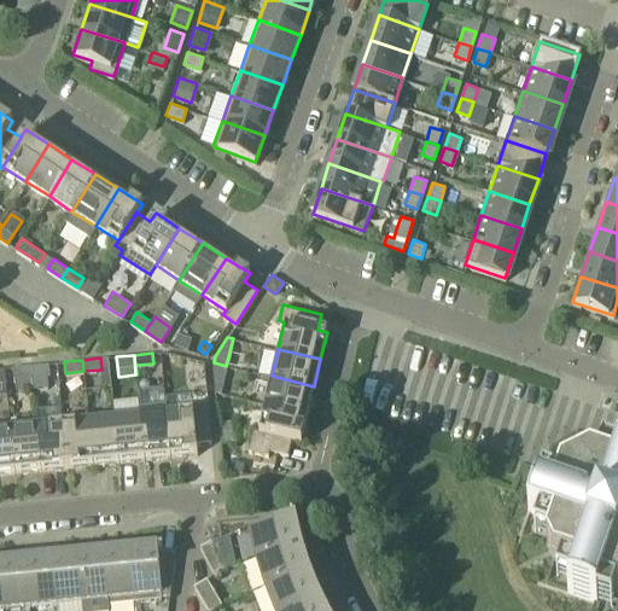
[(220,393),(226,366),(214,362),(213,368),(215,391),(220,393)]
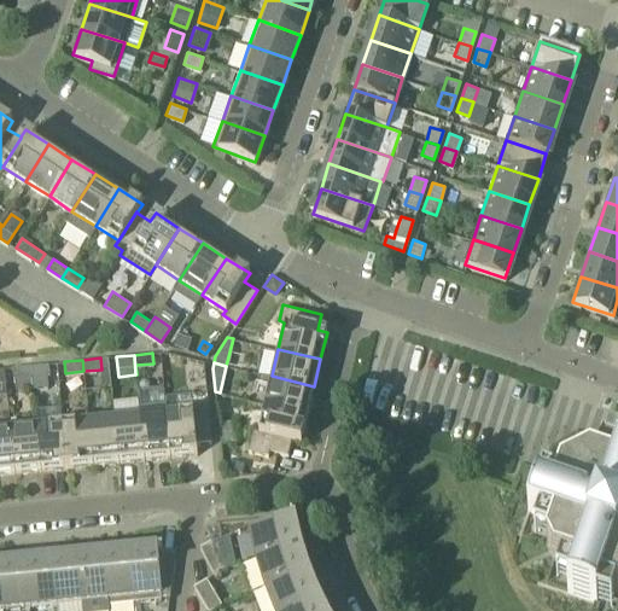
[(48,364),(30,365),(31,376),(33,385),(47,384),(46,374),(50,374),(48,364)]
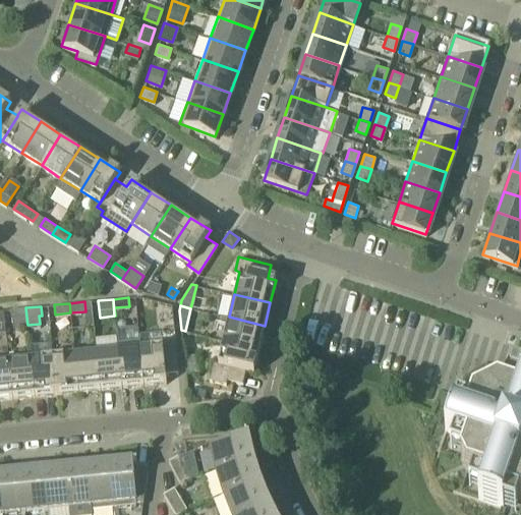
[(26,317),(25,307),(10,309),(11,318),(26,317)]
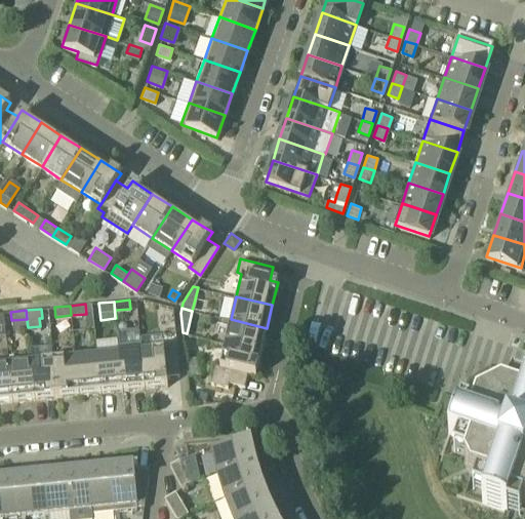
[(231,319),(225,343),(260,351),(267,328),(231,319)]
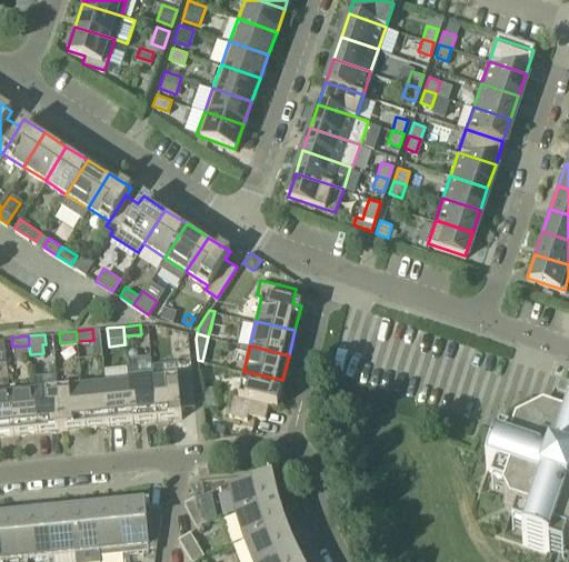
[(177,375),(152,379),(157,419),(181,415),(180,407),(195,405),(191,369),(176,371),(177,375)]
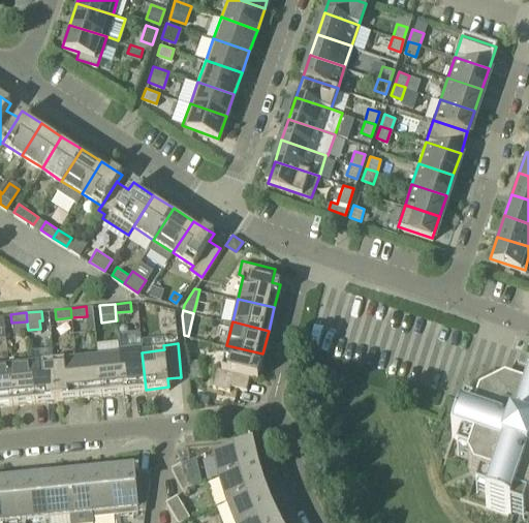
[(216,367),(213,380),(212,383),(229,388),(230,385),(246,389),(249,375),(257,377),(262,354),(226,345),(221,368),(216,367)]
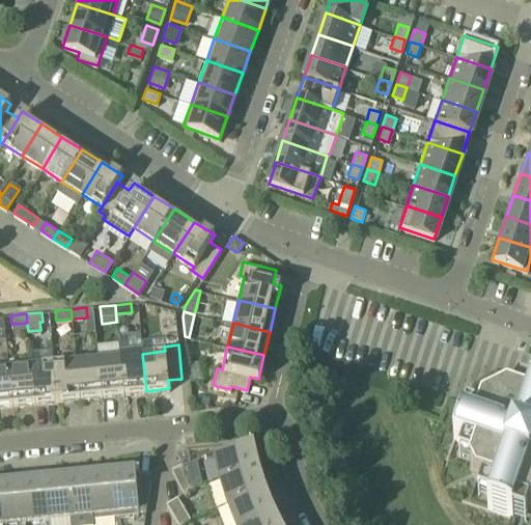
[(142,354),(120,356),(123,393),(146,391),(142,354)]
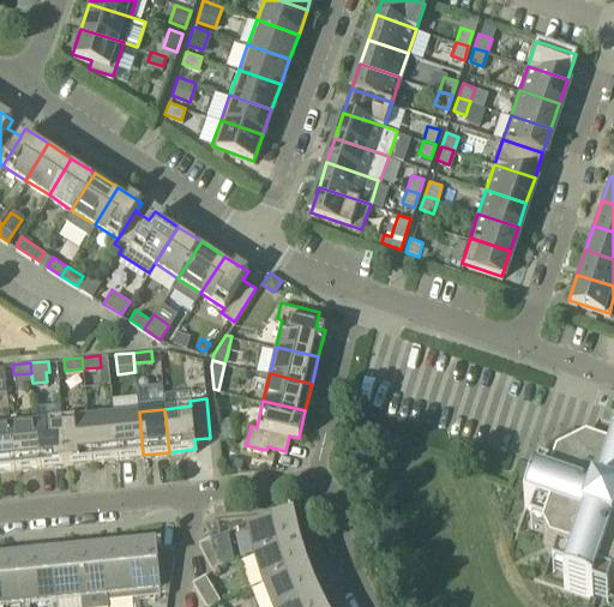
[(139,412),(113,414),(118,457),(143,455),(139,412)]
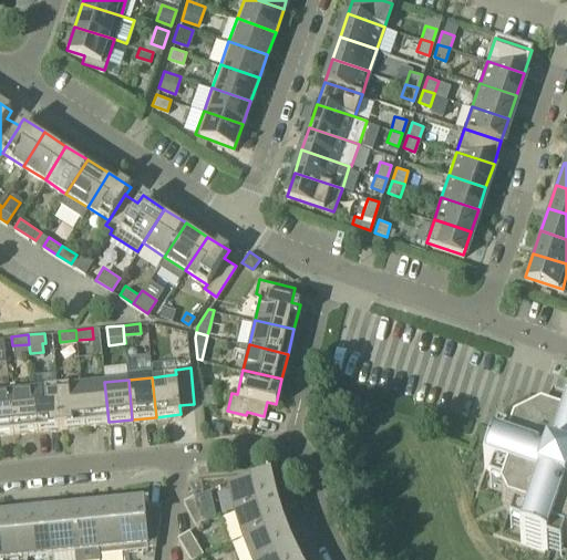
[(104,382),(81,384),(84,424),(109,422),(104,382)]
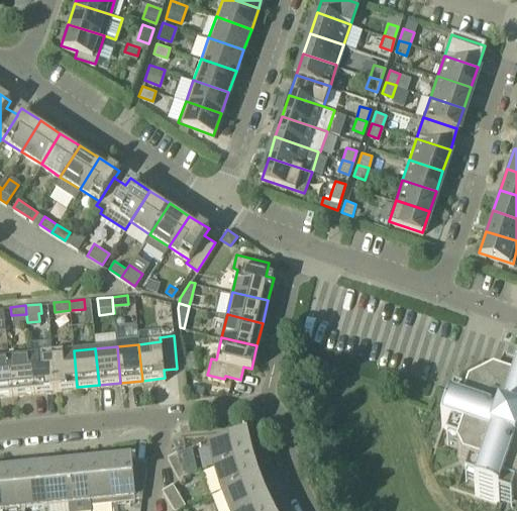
[(74,350),(52,352),(56,389),(77,387),(74,350)]
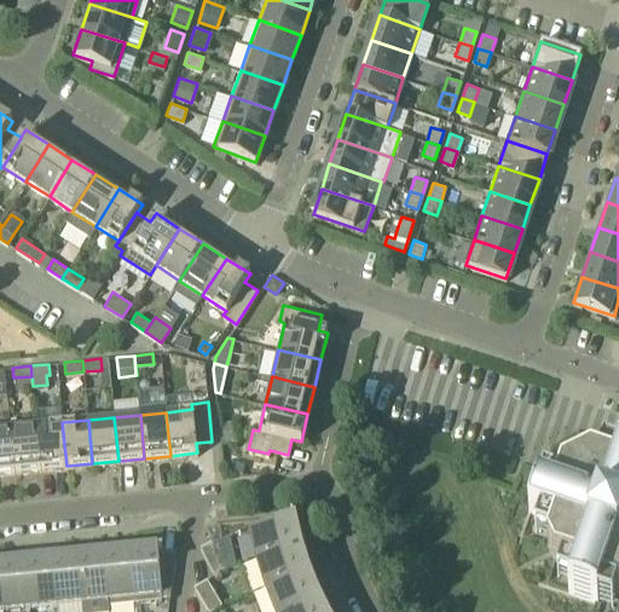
[(62,422),(36,425),(40,468),(67,466),(62,422)]
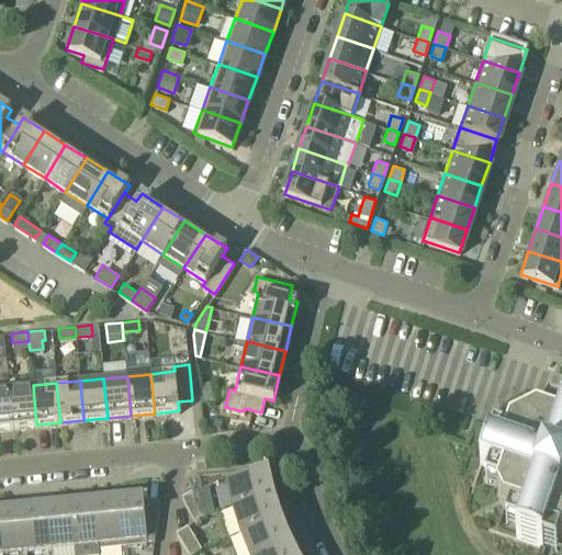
[(33,385),(9,388),(13,428),(36,425),(33,385)]
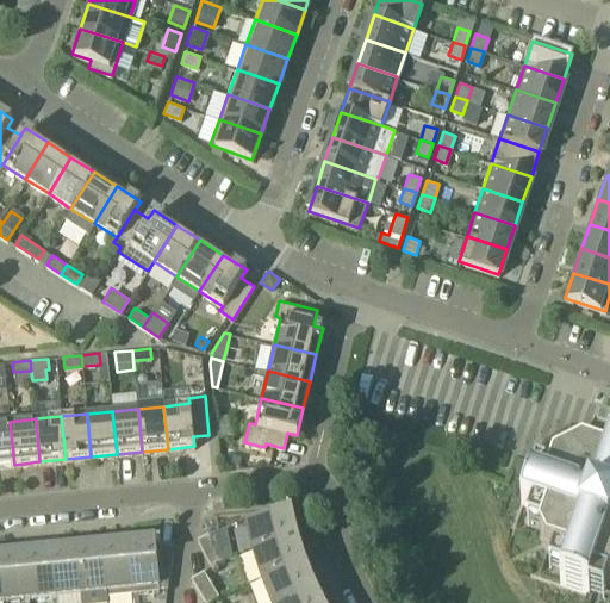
[(10,422),(0,422),(0,465),(14,465),(10,422)]
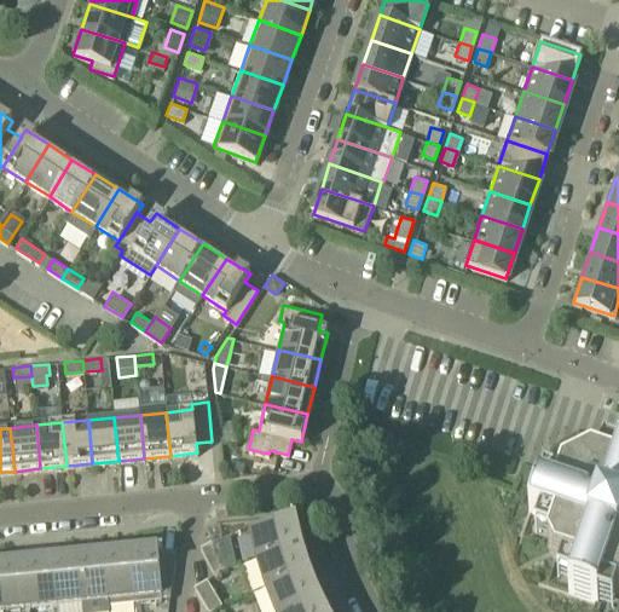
[(618,440),(613,456),(591,449),(561,463),(554,485),(538,480),(528,511),(554,519),(547,541),(554,556),(577,564),(567,589),(597,600),(602,584),(618,589),(618,440)]
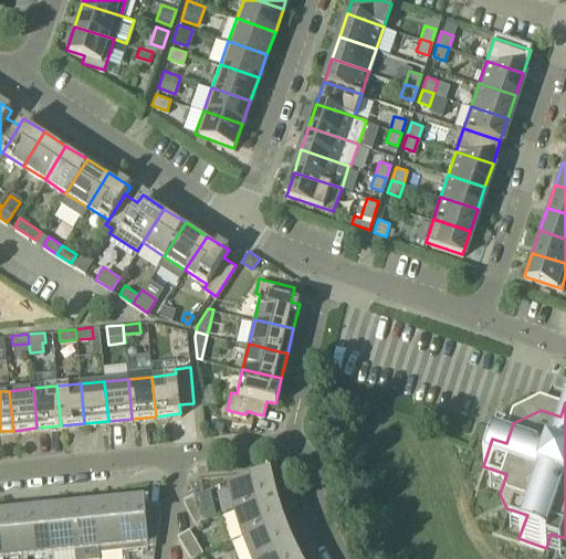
[(211,420),(211,421),(209,429),(220,432),(222,423),(211,420)]
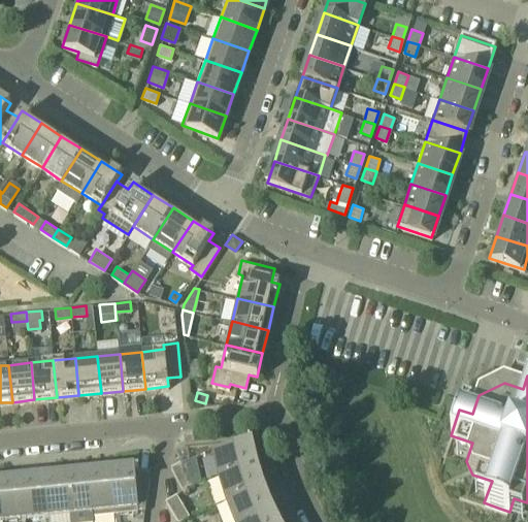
[(212,450),(218,476),(256,465),(251,443),(212,450)]
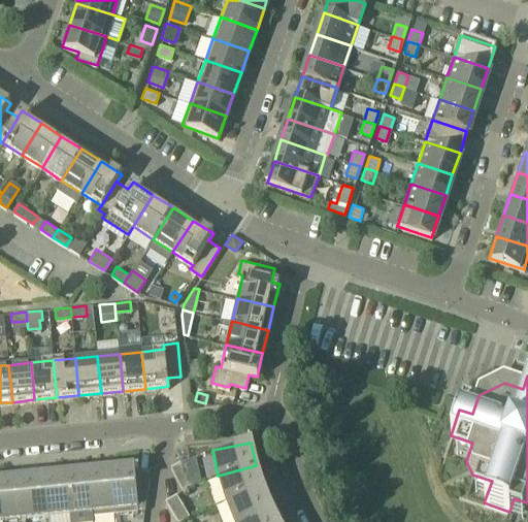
[(189,445),(178,446),(177,446),(176,447),(176,448),(176,449),(176,450),(176,451),(178,456),(189,455),(189,445)]
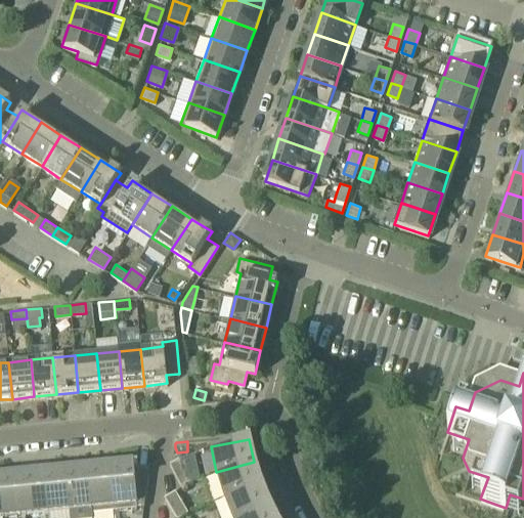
[(180,485),(191,479),(180,458),(169,463),(180,485)]
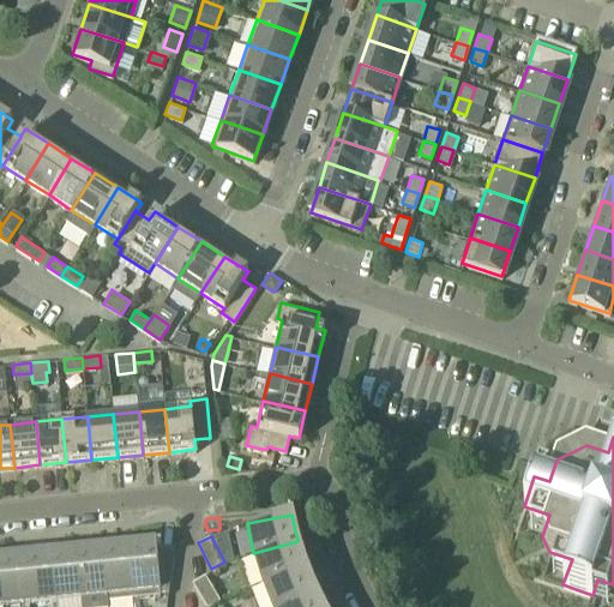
[(298,541),(253,553),(263,582),(305,566),(298,541)]
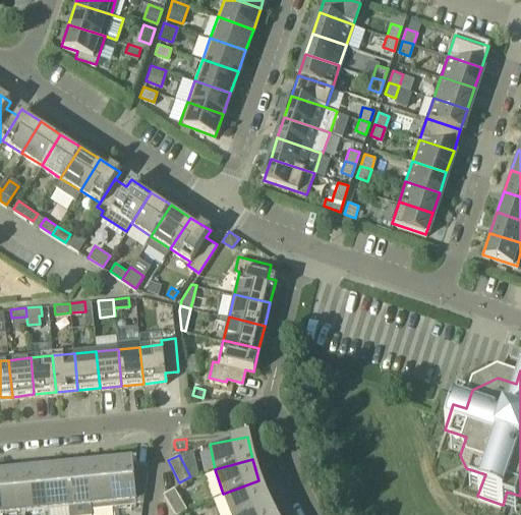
[(131,460),(109,462),(113,506),(136,504),(135,499),(143,498),(148,468),(131,465),(131,460)]
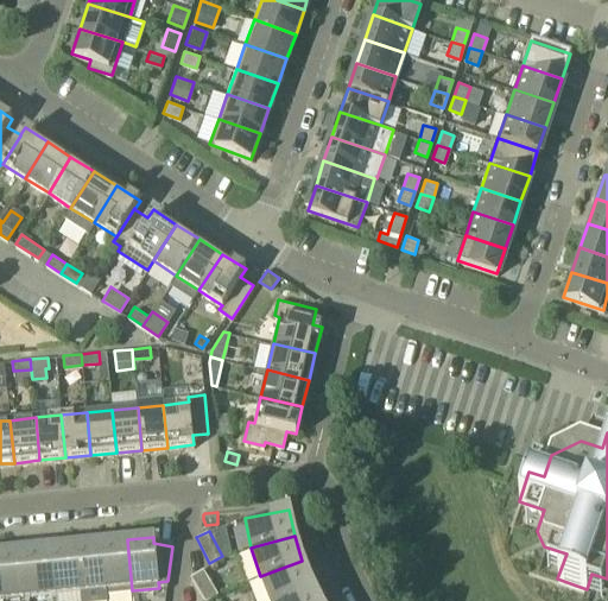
[(127,539),(101,543),(106,593),(132,590),(127,539)]
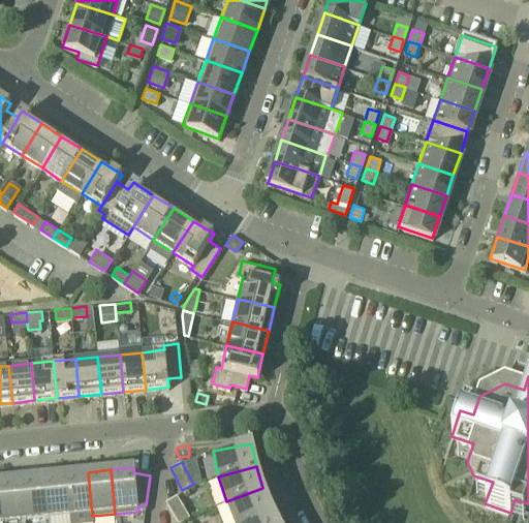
[(88,472),(66,474),(70,513),(89,512),(89,516),(92,516),(88,472)]
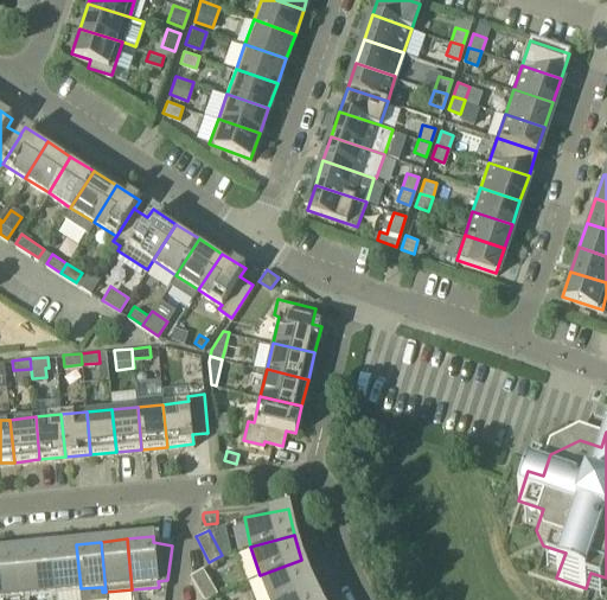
[(76,544),(50,547),(55,592),(81,588),(76,544)]
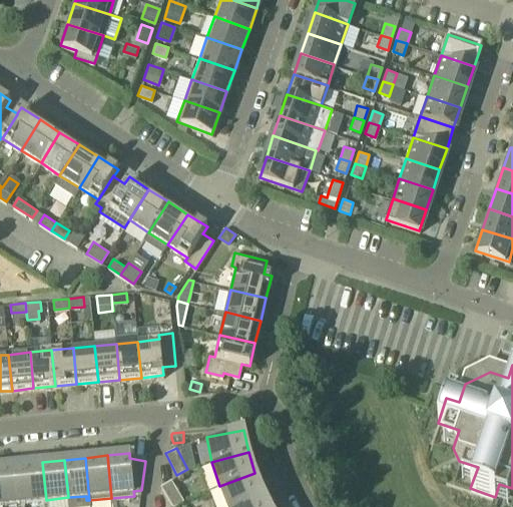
[(42,462),(21,464),(24,502),(46,500),(42,462)]
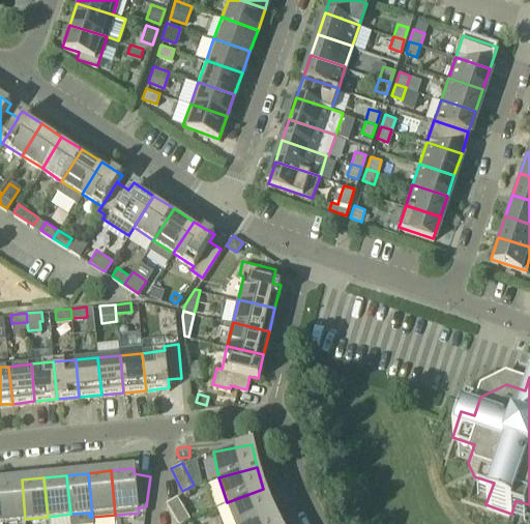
[(22,479),(0,482),(0,490),(3,521),(25,519),(22,479)]
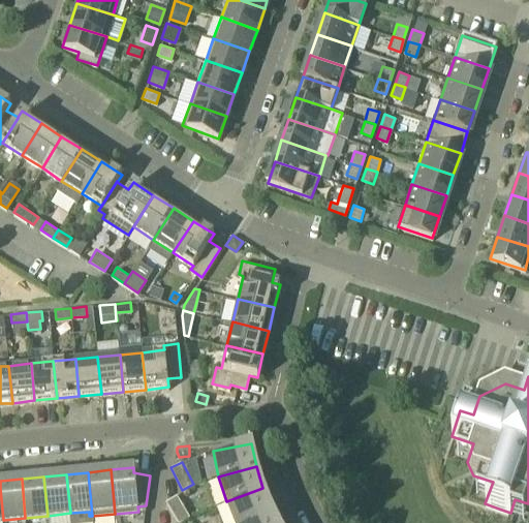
[(262,488),(226,501),(235,522),(238,522),(271,509),(262,488)]
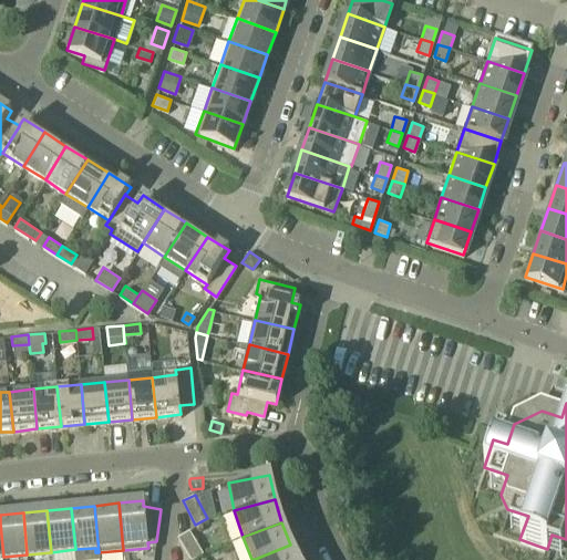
[(177,537),(192,559),(203,553),(189,530),(177,537)]
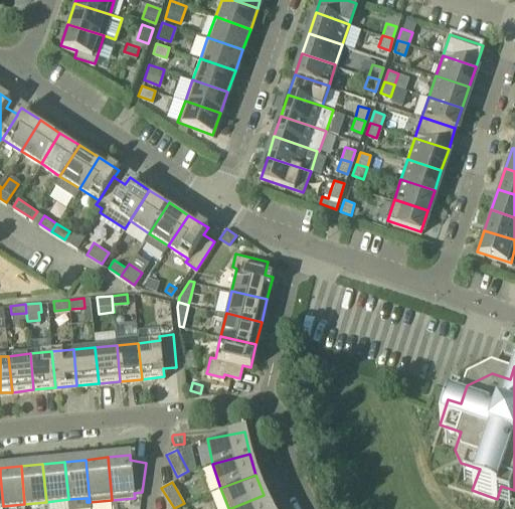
[(271,508),(264,495),(231,508),(271,508)]
